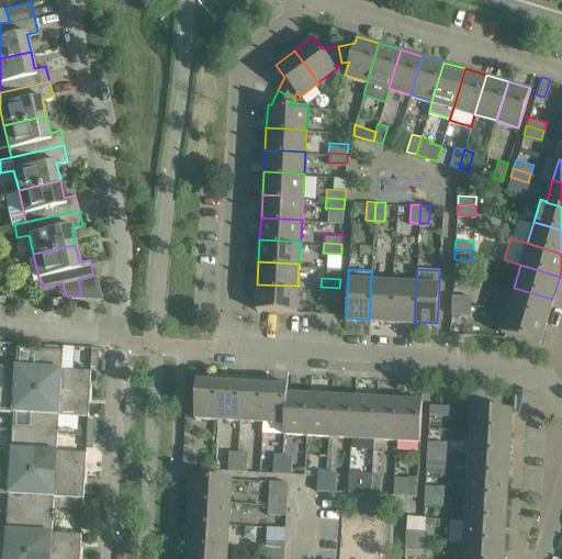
[(371,278),(369,320),(391,321),(393,280),(371,278)]
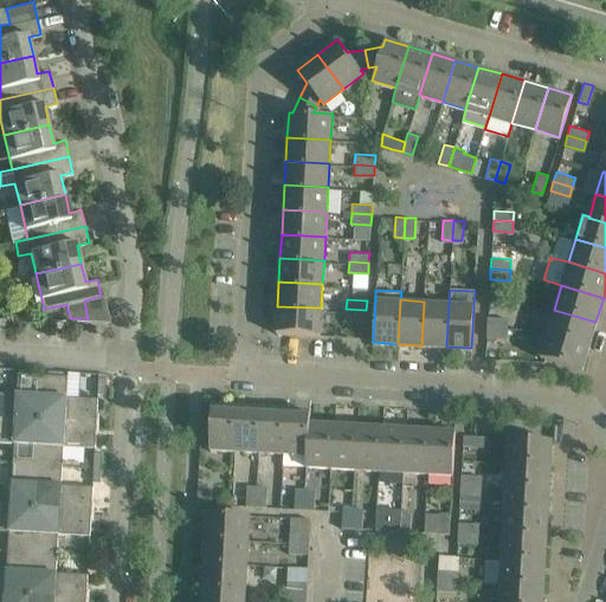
[(424,302),(421,345),(446,347),(449,303),(424,302)]
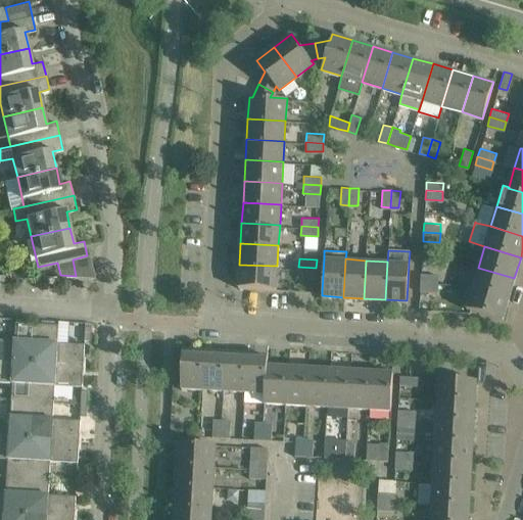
[(239,265),(238,286),(276,288),(277,266),(239,265)]
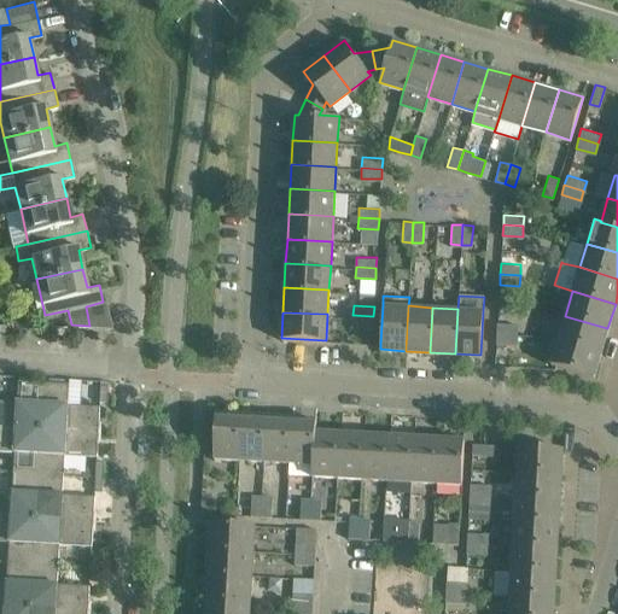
[(373,316),(353,315),(353,326),(373,327),(373,316)]
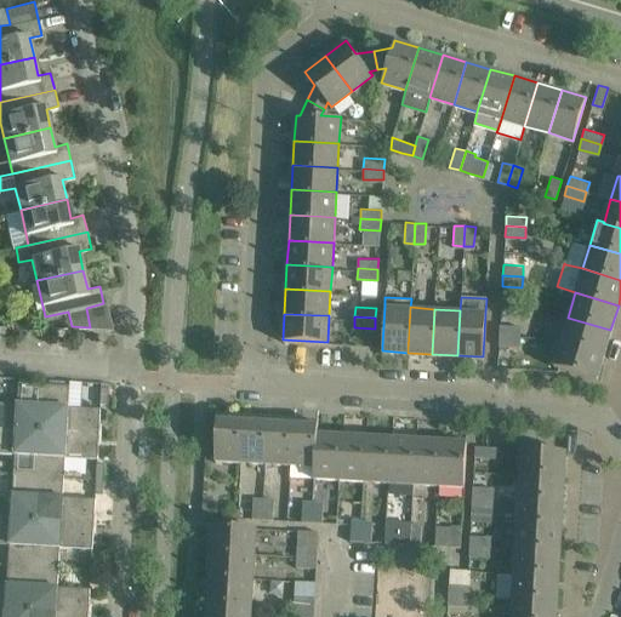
[(568,318),(560,340),(604,353),(610,330),(568,318)]
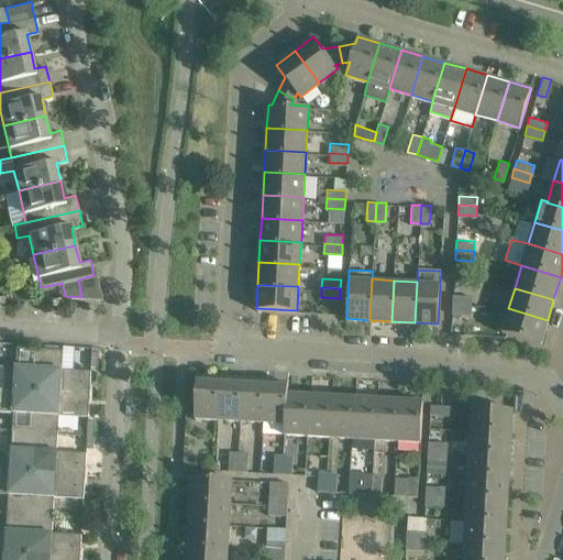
[(453,294),(452,303),(471,304),(472,294),(453,294)]
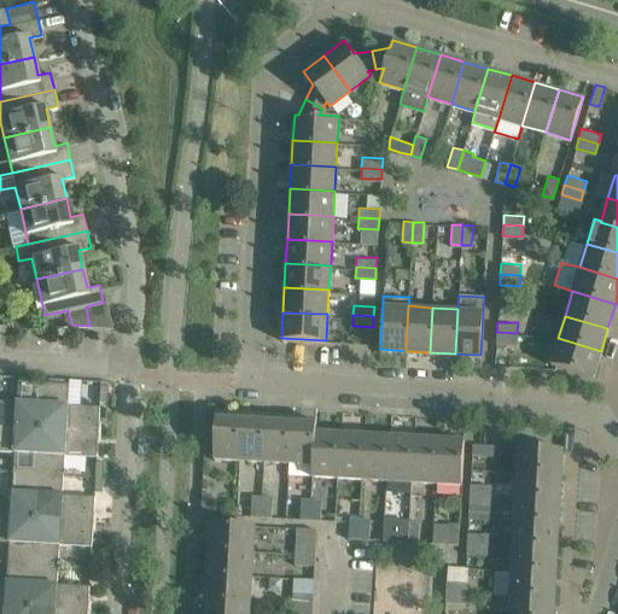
[(496,332),(496,343),(517,344),(517,333),(496,332)]
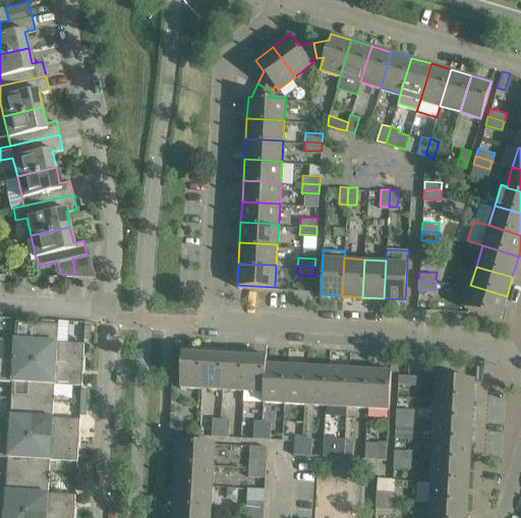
[(470,285),(464,306),(468,307),(501,317),(507,296),(470,285)]
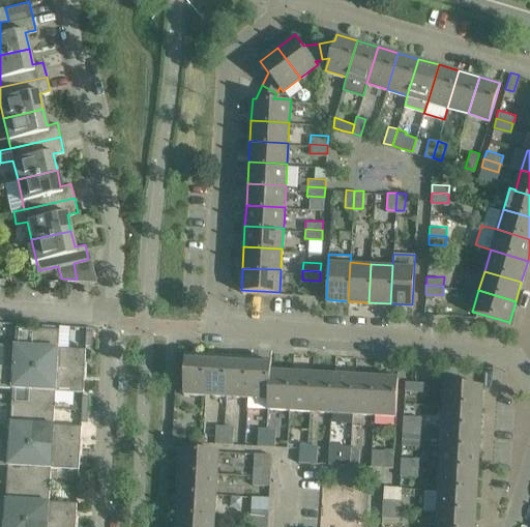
[(0,342),(0,363),(35,367),(37,327),(16,325),(15,344),(0,342)]
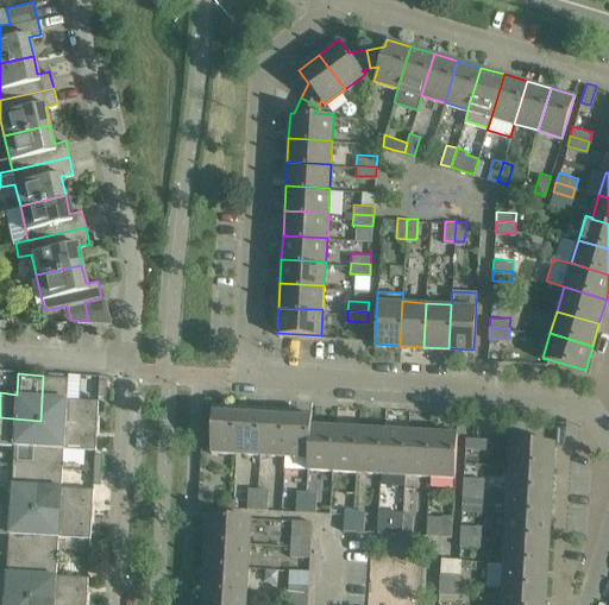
[(43,376),(41,421),(96,423),(99,399),(67,397),(68,377),(43,376)]
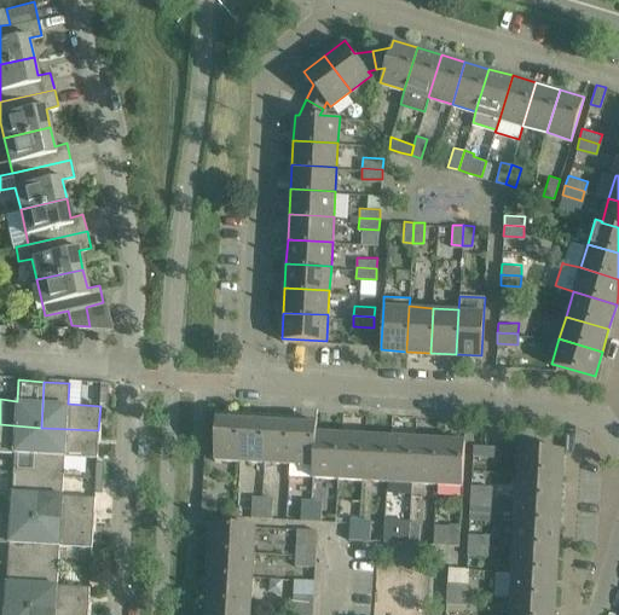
[(214,458),(239,459),(242,415),(217,413),(214,458)]
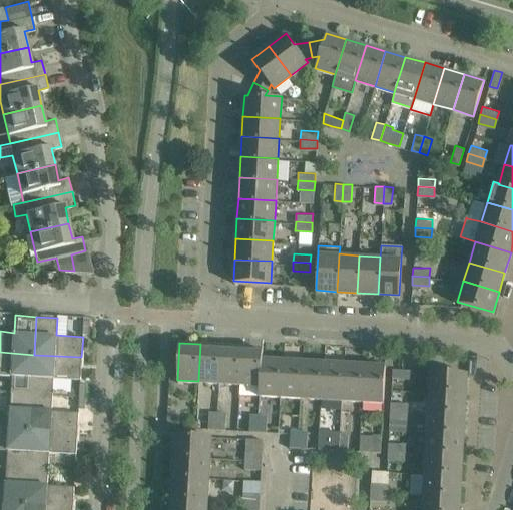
[(198,381),(218,382),(220,345),(200,344),(198,381)]
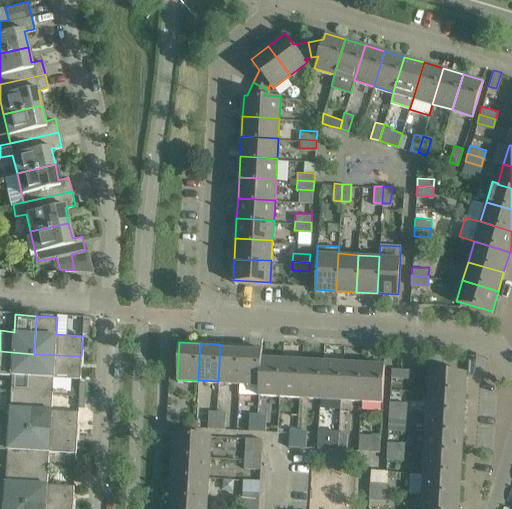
[(218,381),(239,382),(241,345),(220,344),(218,381)]
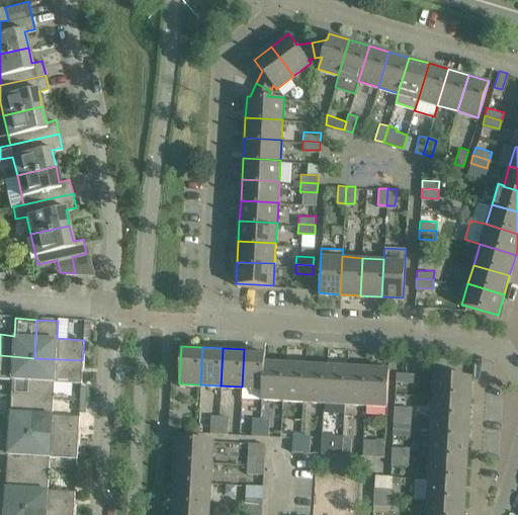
[(242,387),(241,397),(262,398),(264,360),(265,351),(244,349),(242,387)]
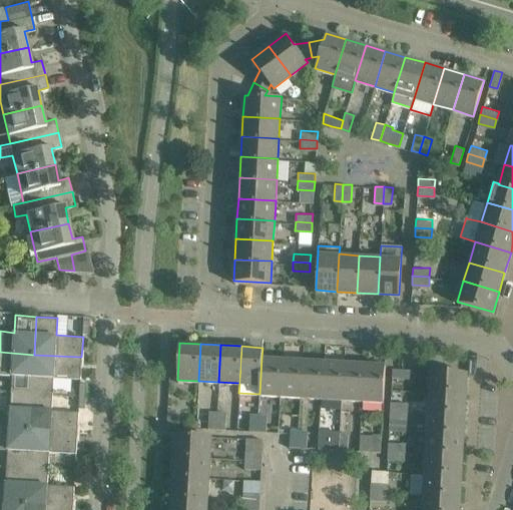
[(0,373),(12,374),(11,391),(32,392),(34,355),(0,352),(0,373)]
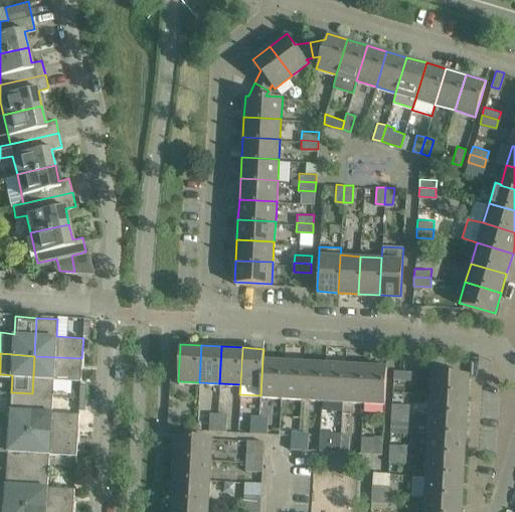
[(34,356),(32,393),(53,394),(53,378),(80,379),(81,358),(34,356)]
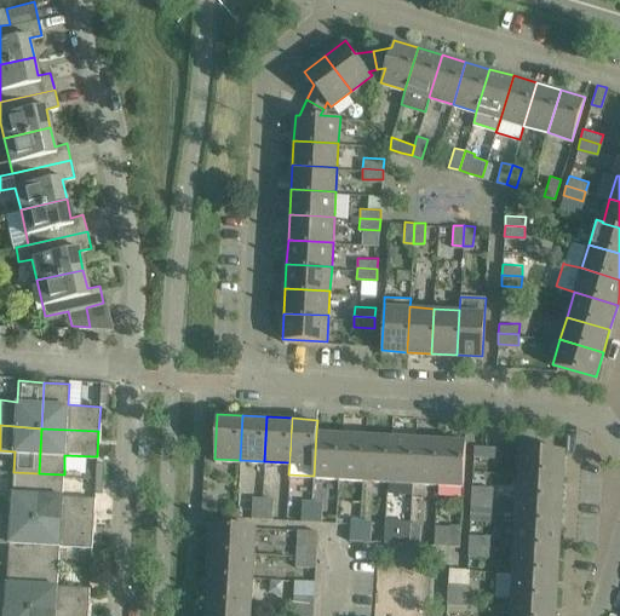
[(316,431),(314,476),(338,477),(340,433),(316,431)]
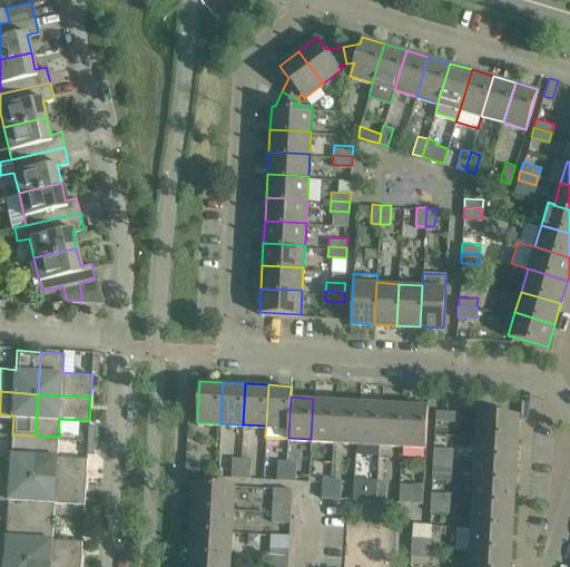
[(313,399),(311,439),(333,441),(336,400),(313,399)]
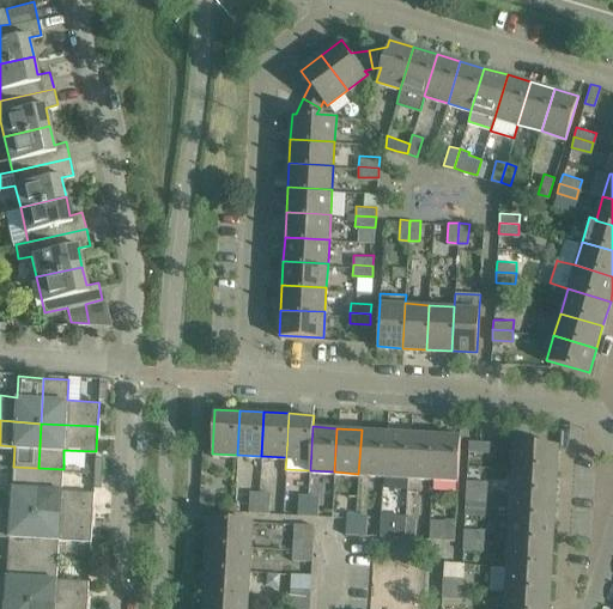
[(386,431),(362,430),(358,474),(383,475),(386,431)]
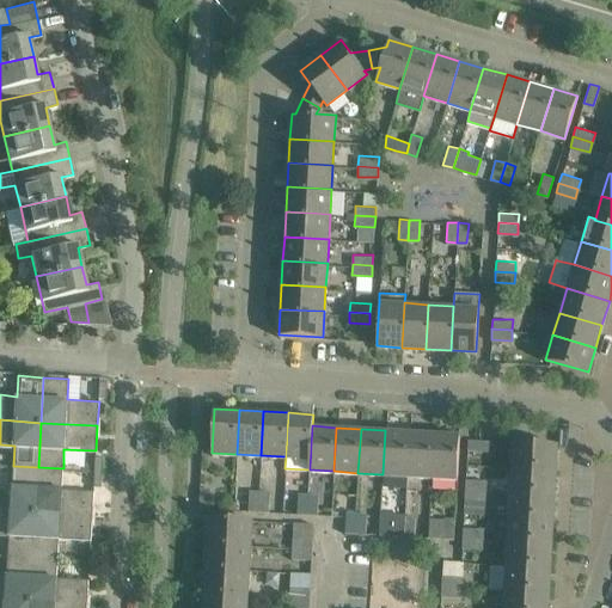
[(385,430),(383,474),(407,476),(409,431),(385,430)]
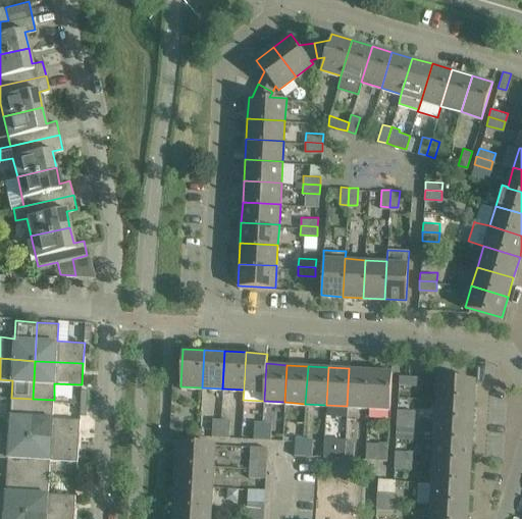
[(370,369),(349,368),(347,406),(368,407),(370,369)]
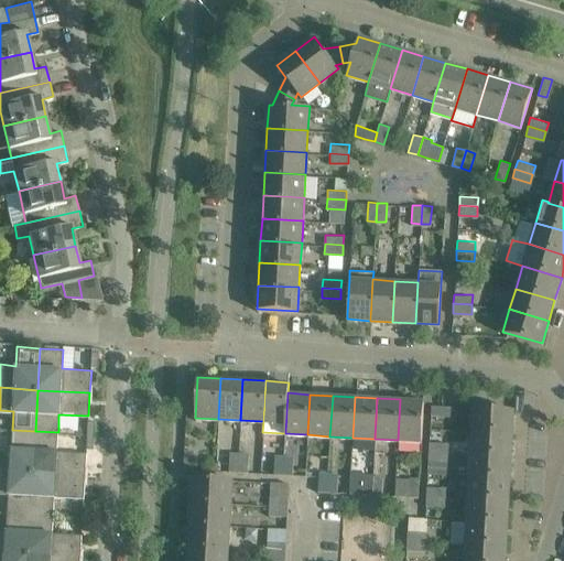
[(421,441),(423,403),(423,401),(400,399),(398,440),(421,441)]
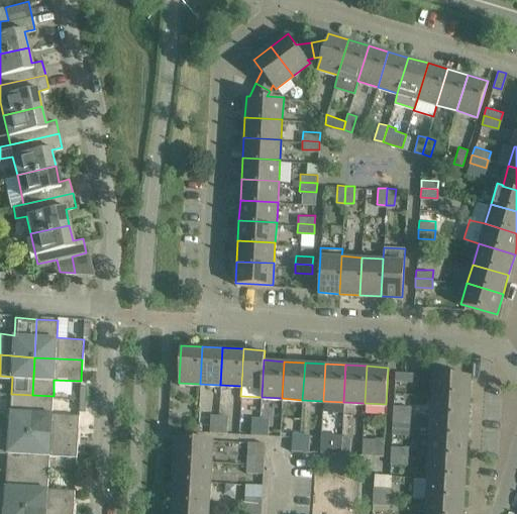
[(395,371),(395,379),(411,380),(412,371),(395,371)]
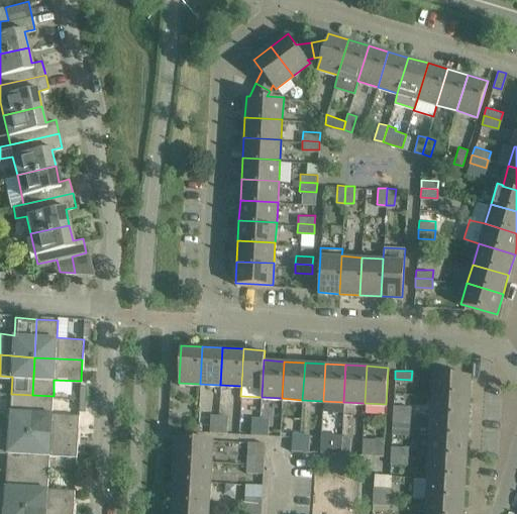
[(433,373),(432,394),(470,396),(471,375),(433,373)]
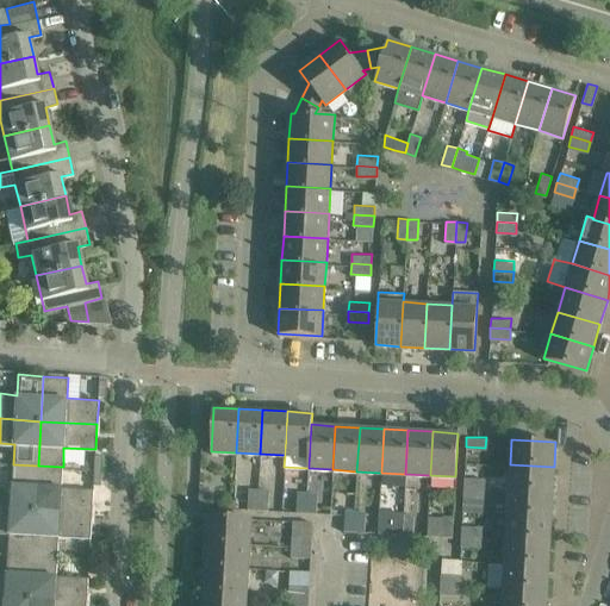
[(0,507),(36,510),(38,466),(13,464),(12,483),(0,482),(0,507)]
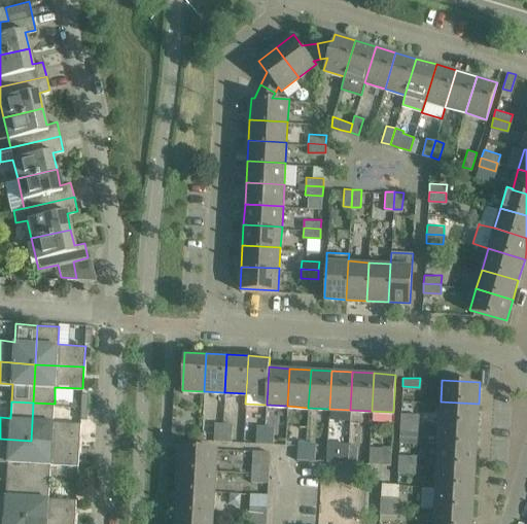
[(441,402),(438,422),(478,424),(479,404),(441,402)]
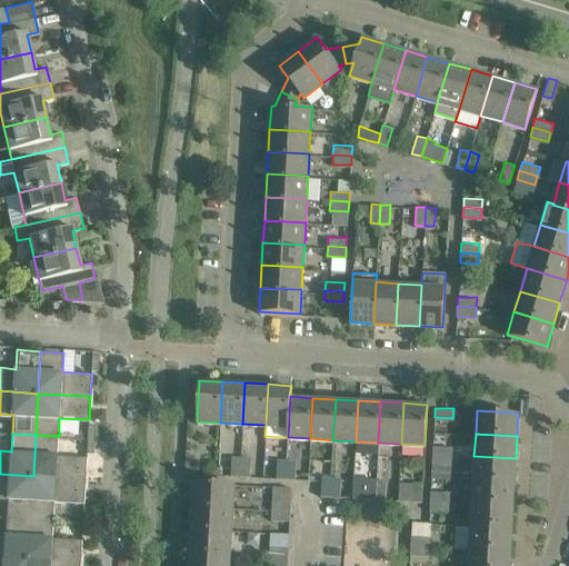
[(58,454),(59,436),(36,435),(33,476),(86,479),(87,456),(58,454)]
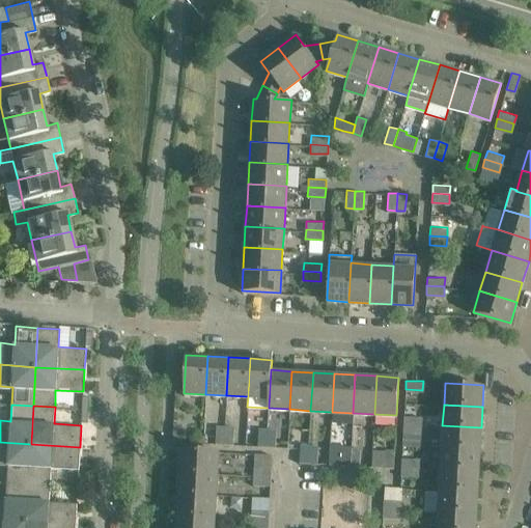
[(403,415),(403,423),(420,424),(421,416),(403,415)]
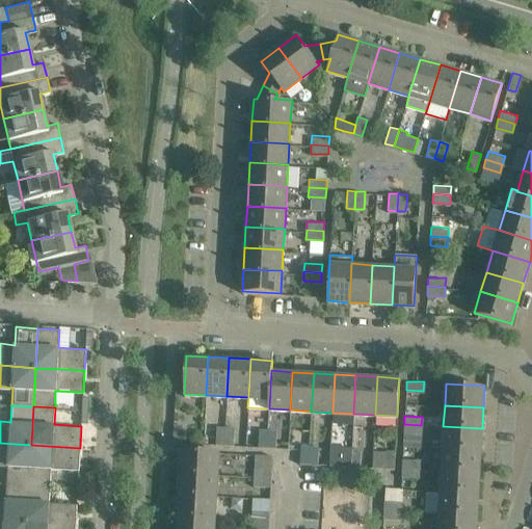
[(173,441),(182,441),(183,424),(174,423),(173,441)]
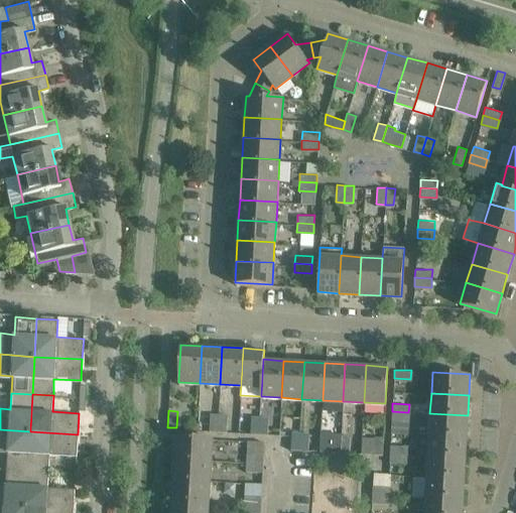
[(392,411),(391,420),(408,421),(408,412),(392,411)]
